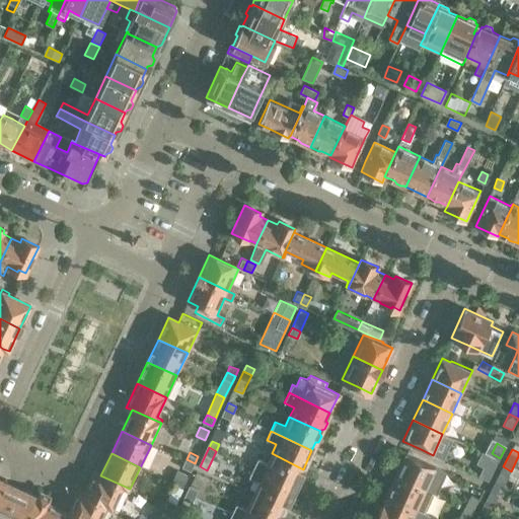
[(267,463),(257,458),(253,468),(294,488),(303,469),(272,453),(267,463)]
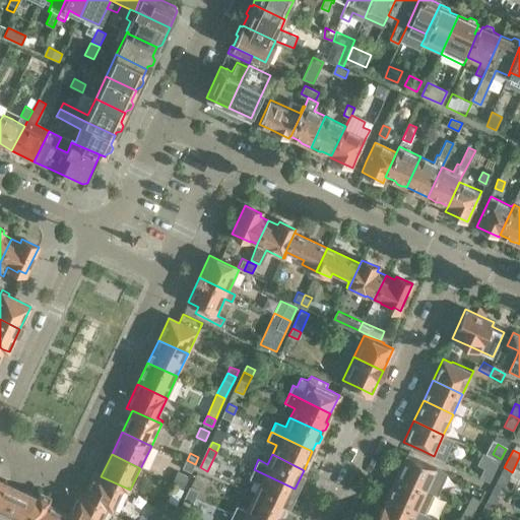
[(406,455),(396,475),(427,490),(437,468),(418,460),(406,455)]
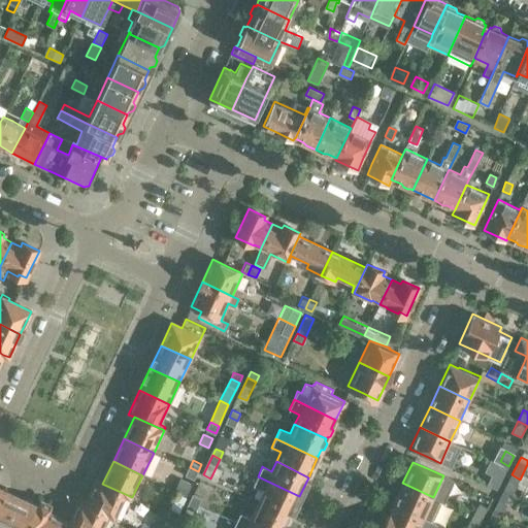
[(496,489),(506,468),(497,463),(491,474),(487,485),(496,489)]
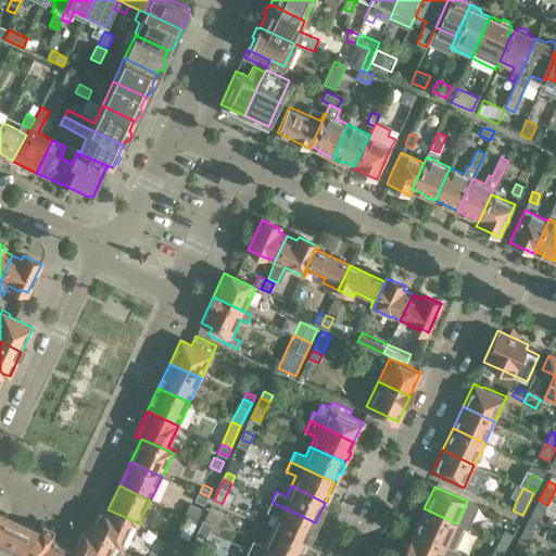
[(200,492),(188,518),(197,522),(209,496),(200,492)]
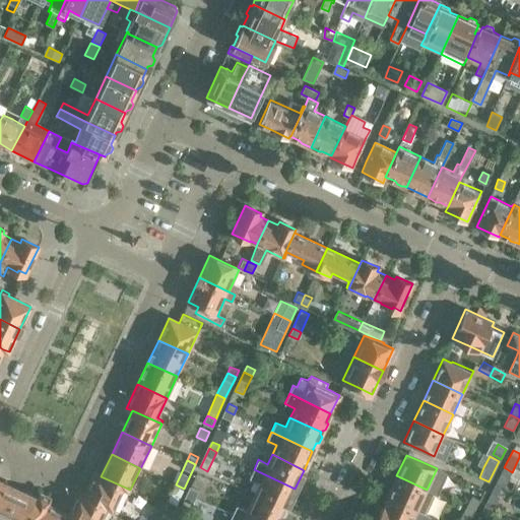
[(504,467),(495,484),(503,489),(504,489),(512,472),(504,467)]
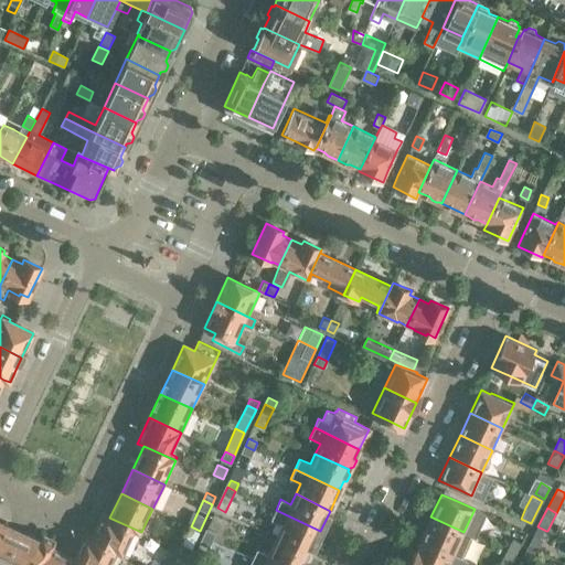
[(320,531),(276,510),(272,519),(281,523),(276,535),(309,551),(309,552),(309,553),(320,531)]
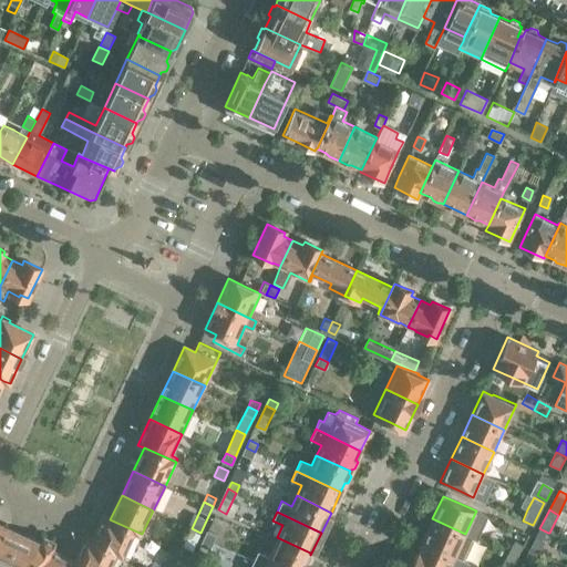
[(92,540),(92,542),(124,556),(134,534),(141,536),(142,534),(110,519),(104,516),(92,540)]
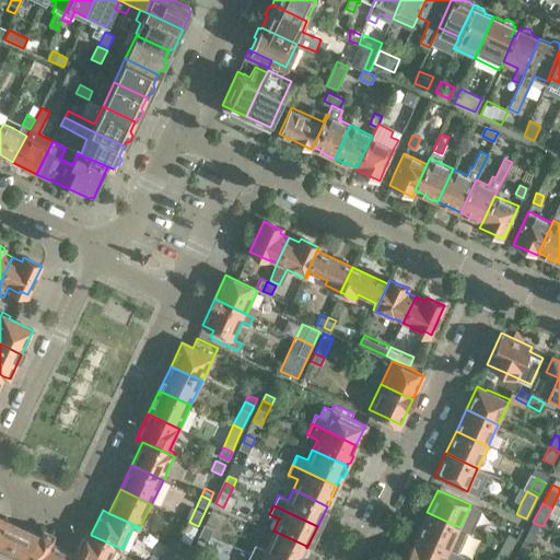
[(427,512),(417,535),(450,550),(459,527),(427,512)]
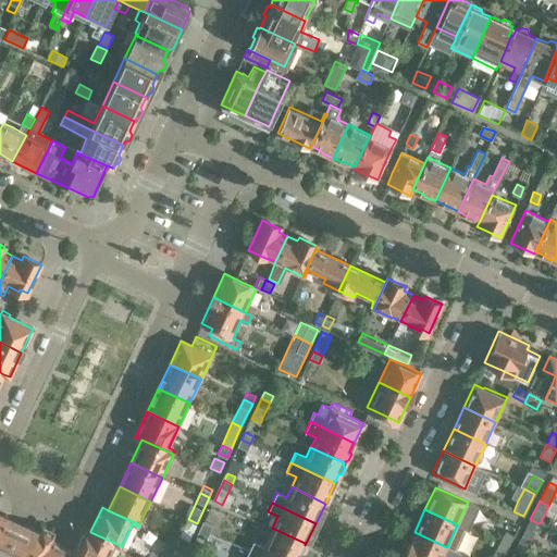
[(0,551),(2,554),(5,548),(19,522),(0,512),(0,551)]
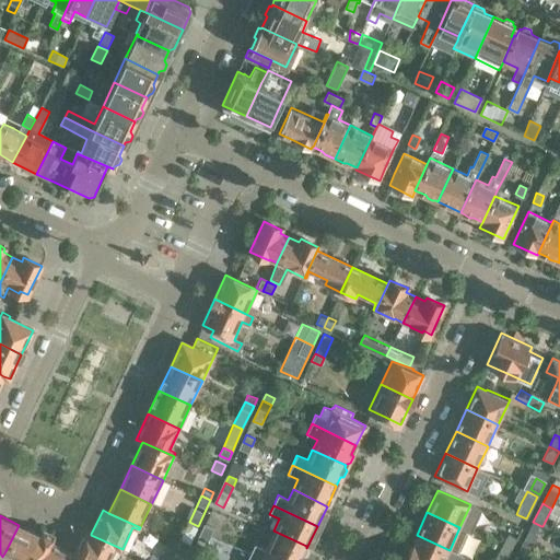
[(189,522),(183,536),(190,540),(191,540),(198,526),(189,522)]
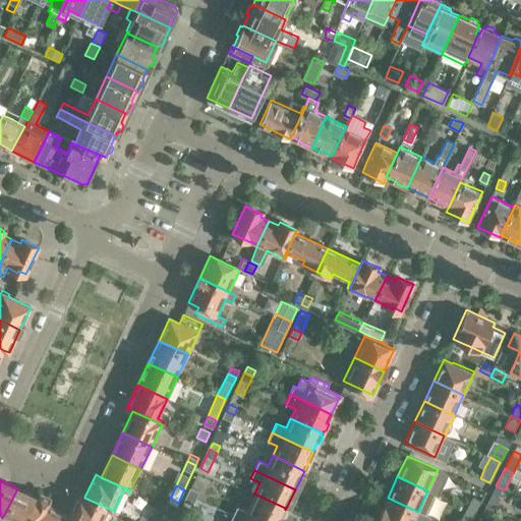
[(496,485),(486,503),(495,507),(504,489),(496,485)]
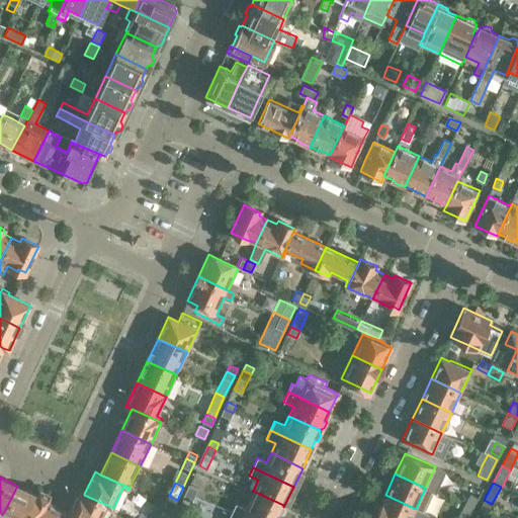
[(189,485),(186,492),(194,496),(197,489),(189,485)]
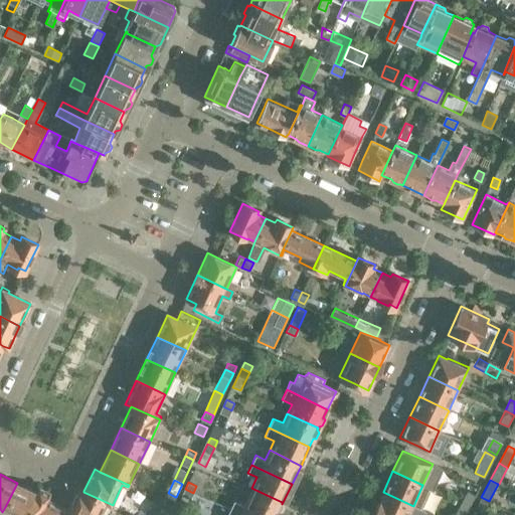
[(17,483),(5,507),(22,514),(76,514),(67,511),(67,510),(46,500),(47,497),(48,493),(40,489),(37,492),(36,492),(17,483)]
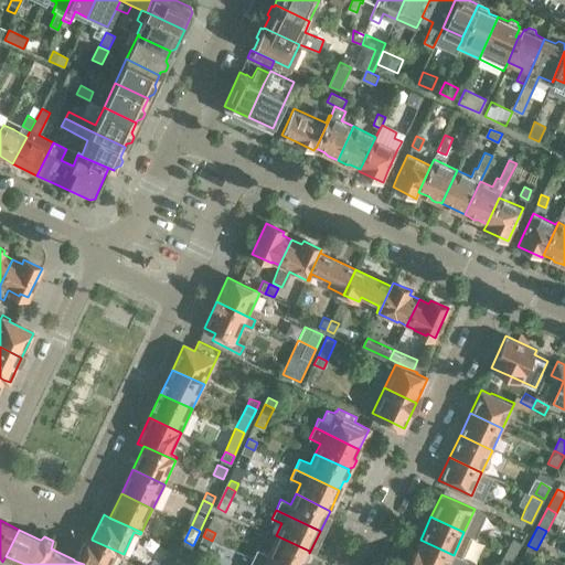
[(74,560),(74,561),(84,564),(110,564),(117,552),(92,540),(92,539),(86,535),(74,560)]
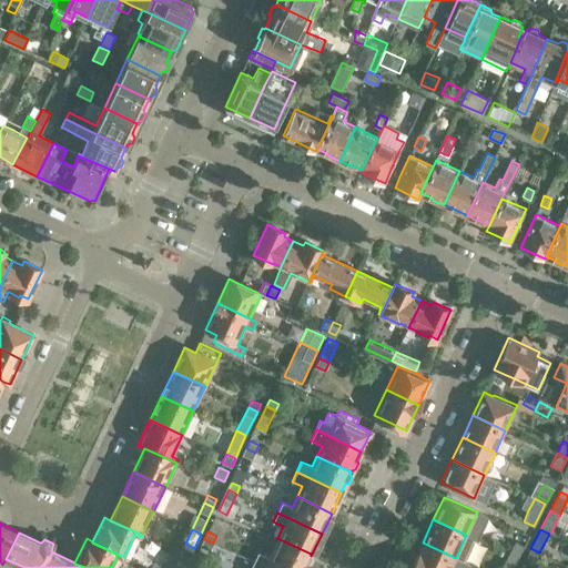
[(213,544),(204,539),(201,546),(210,550),(213,544)]
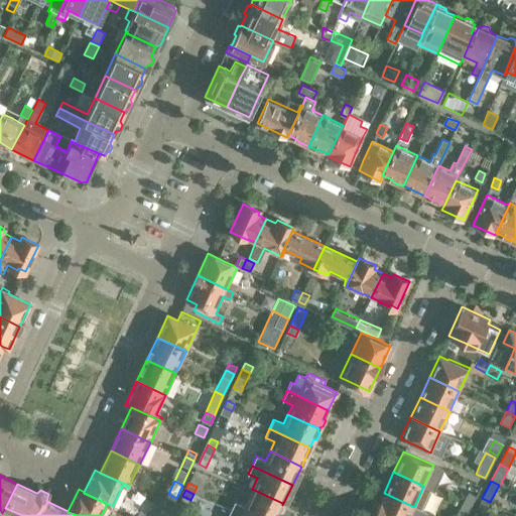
[(468,492),(460,507),(468,511),(476,496),(468,492)]
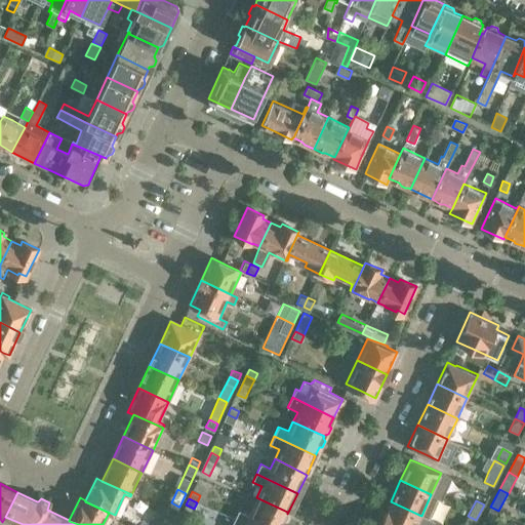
[(429,524),(431,520),(421,516),(391,501),(381,522),(388,524),(416,524),(418,523),(423,524),(429,524)]
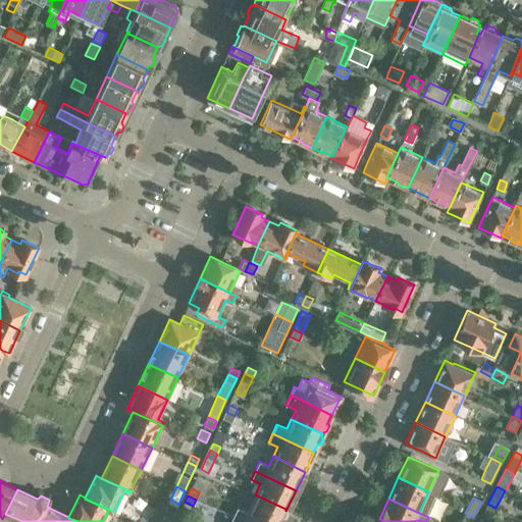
[(170,500),(166,508),(174,512),(177,504),(170,500)]
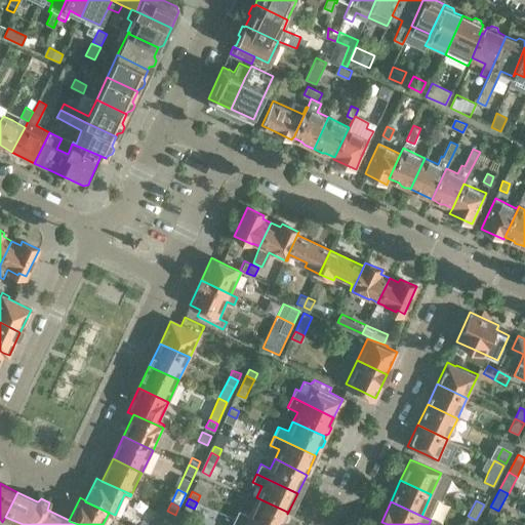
[(239,510),(234,520),(245,524),(282,524),(286,518),(285,517),(284,518),(253,503),(248,514),(239,510)]
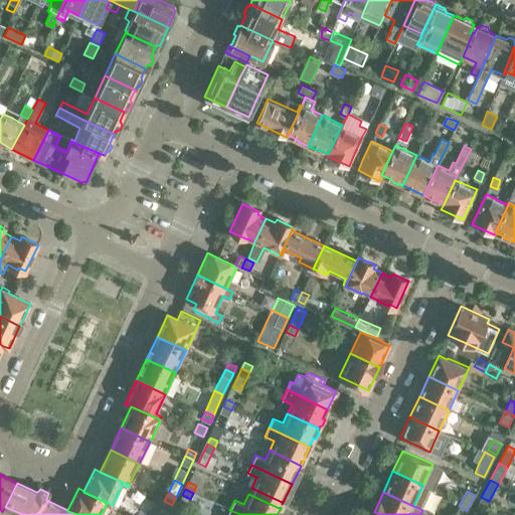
[(481,497),(476,507),(485,512),(490,502),(489,501),(481,497)]
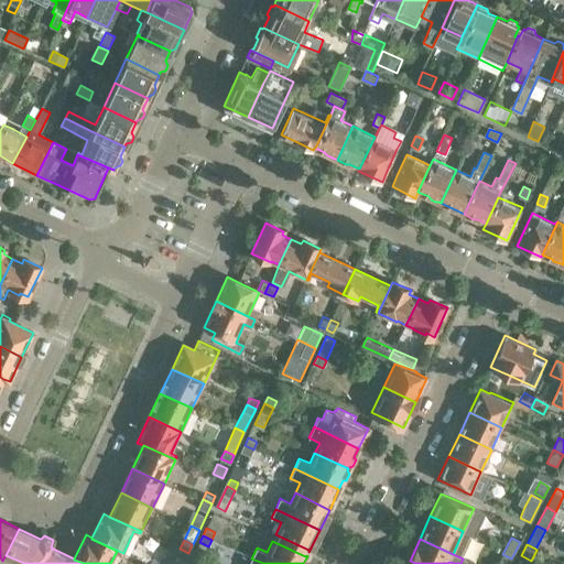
[(179,550),(173,563),(174,563),(183,563),(187,554),(179,550)]
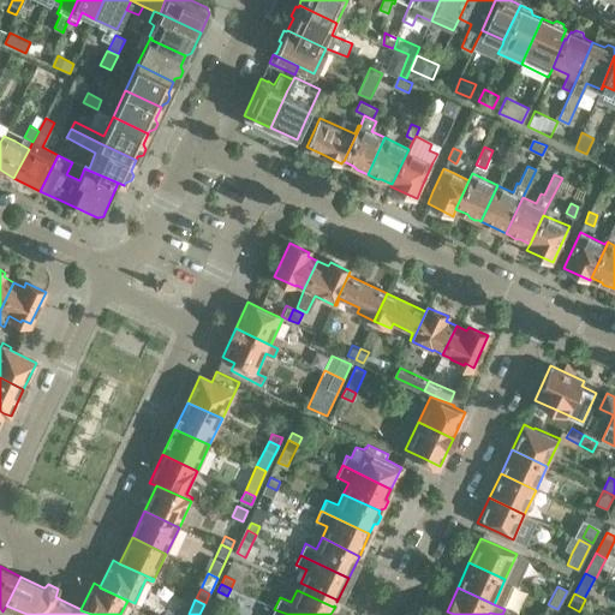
[(548,604),(543,613),(547,614),(554,614),(557,609),(548,604)]
